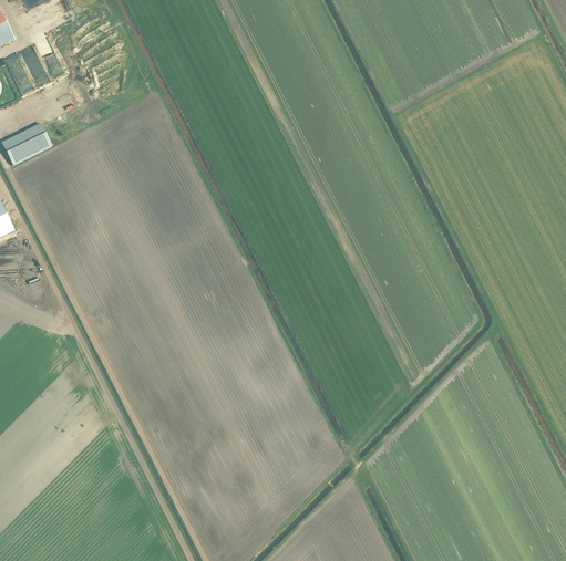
[(0,41),(13,34),(0,8),(0,41)]
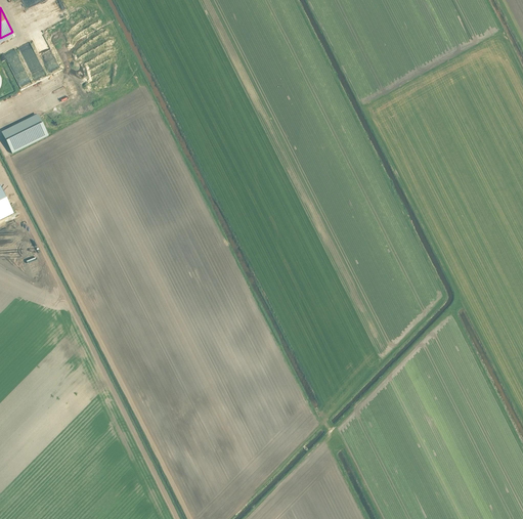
[(38,114),(2,131),(10,149),(11,150),(47,132),(47,131),(38,114)]
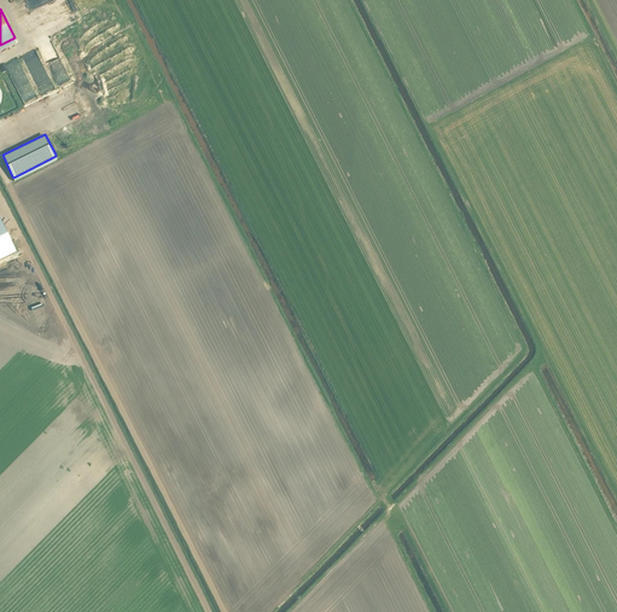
[(0,258),(17,250),(0,216),(0,258)]
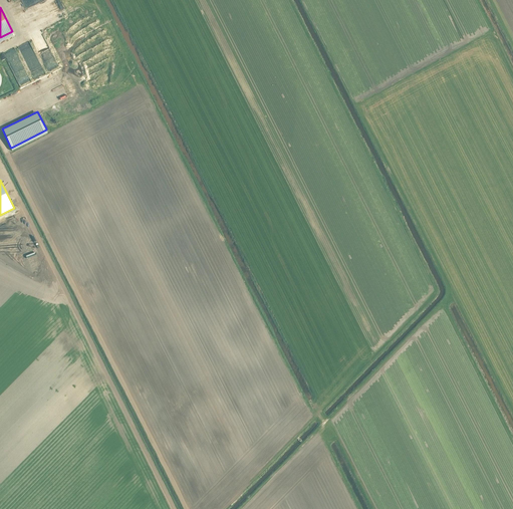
[(0,251),(28,237),(17,214),(0,222),(0,251)]
